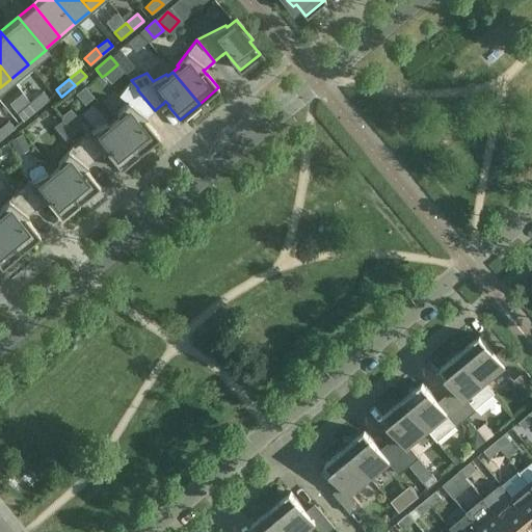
[(120,116),(113,121),(139,153),(159,137),(148,123),(148,124),(143,120),(145,117),(147,117),(148,116),(155,110),(137,89),(138,88),(131,80),(118,97),(127,103),(116,114),(120,116)]
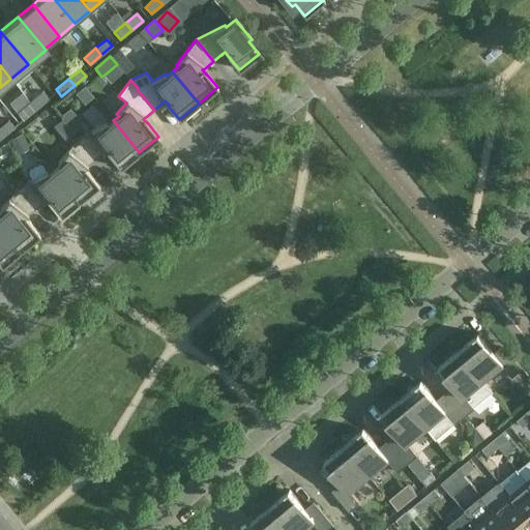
[(42,91),(30,102),(36,109),(49,98),(42,91)]
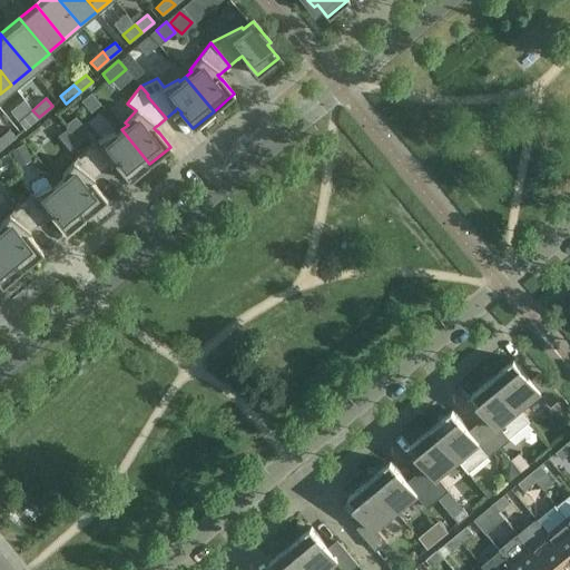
[(39,117),(32,110),(18,121),(25,129),(39,117)]
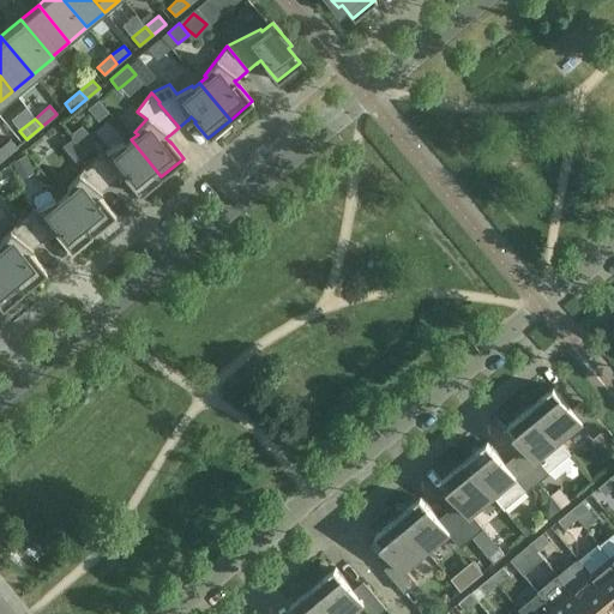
[(56,149),(77,136),(68,122),(48,136),(56,149)]
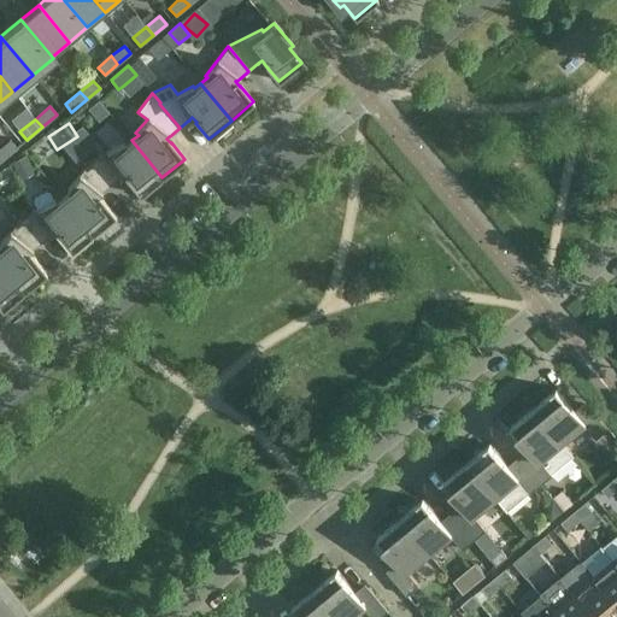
[(10,140),(0,147),(0,158),(1,160),(17,148),(10,140)]
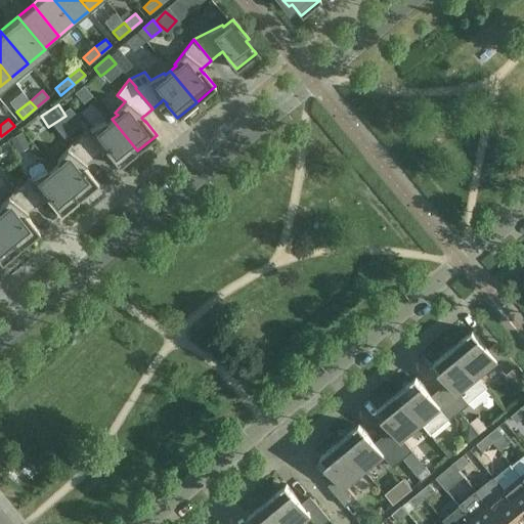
[(104,122),(77,136),(94,158),(101,150),(101,151),(102,150),(104,148),(108,153),(107,153),(119,166),(137,150),(112,119),(106,124),(104,122)]
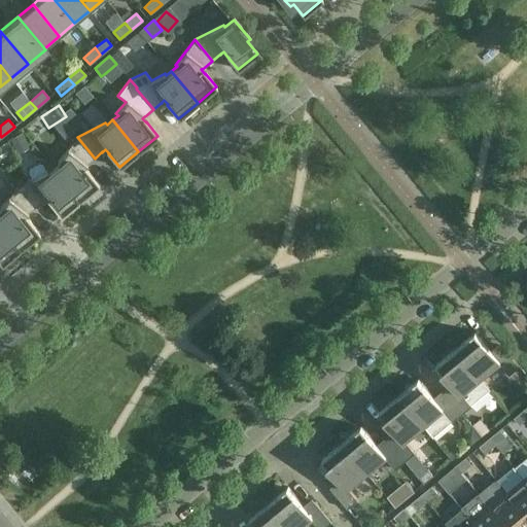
[(59,164),(54,169),(79,200),(99,184),(88,171),(86,171),(83,167),(85,165),(86,166),(86,165),(95,159),(77,137),(57,163),(59,164)]
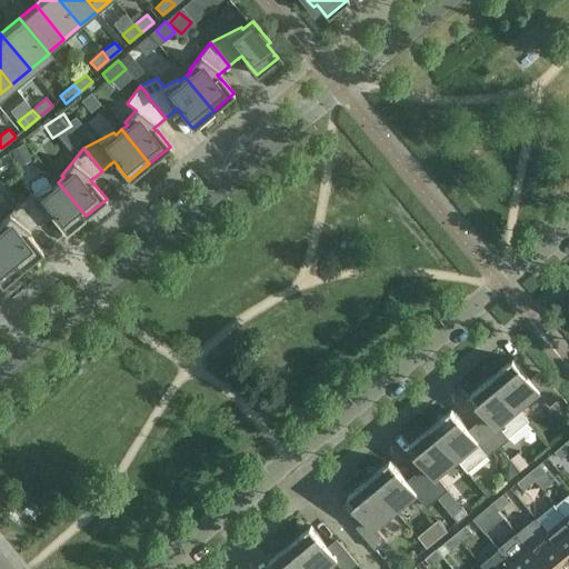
[(35,193),(19,201),(38,223),(47,217),(48,217),(48,216),(50,213),(53,218),(53,219),(66,233),(86,216),(58,182),(51,187),(50,185),(49,185),(46,178),(42,177),(31,182),(30,186),(35,193)]
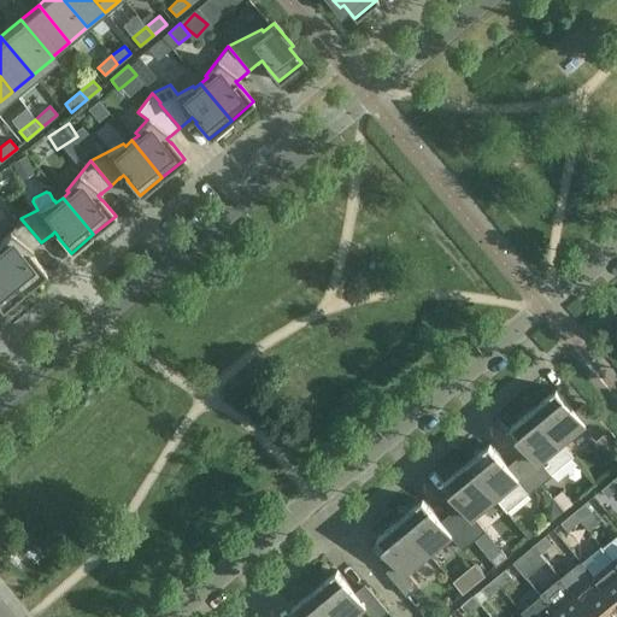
[(0,262),(24,292),(46,274),(34,257),(33,258),(29,253),(31,251),(33,250),(41,242),(21,218),(0,244),(0,262)]
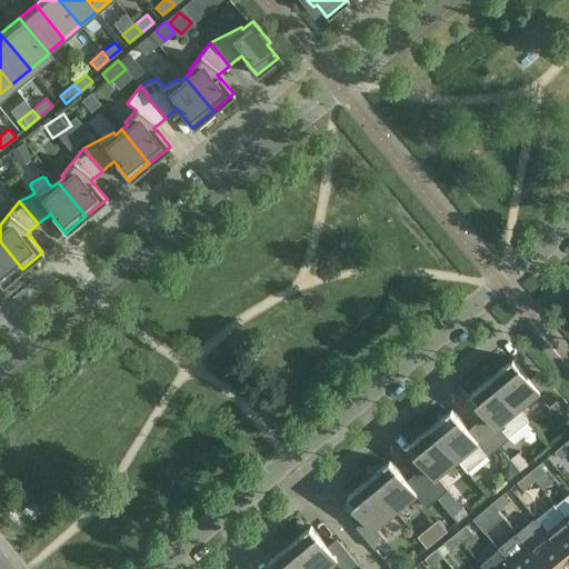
[(0,283),(1,286),(22,269),(0,241),(0,283)]
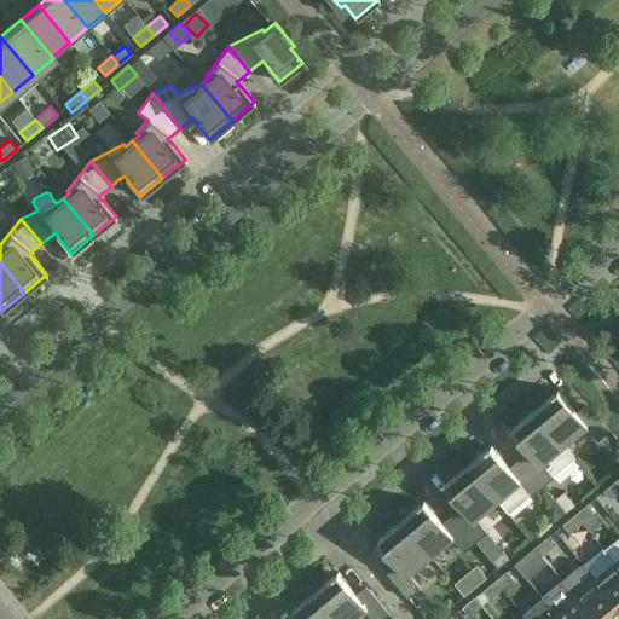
[(559,389),(536,409),(566,444),(588,426),(599,440),(611,431),(591,406),(580,415),(559,389)]
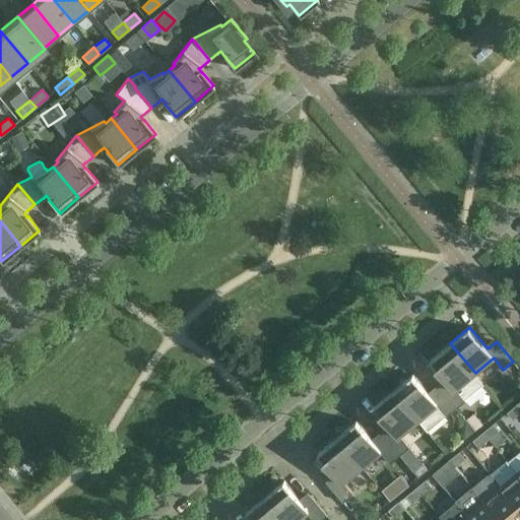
[(484,385),(475,373),(450,343),(431,360),(449,381),(440,388),(457,408),(484,385)]
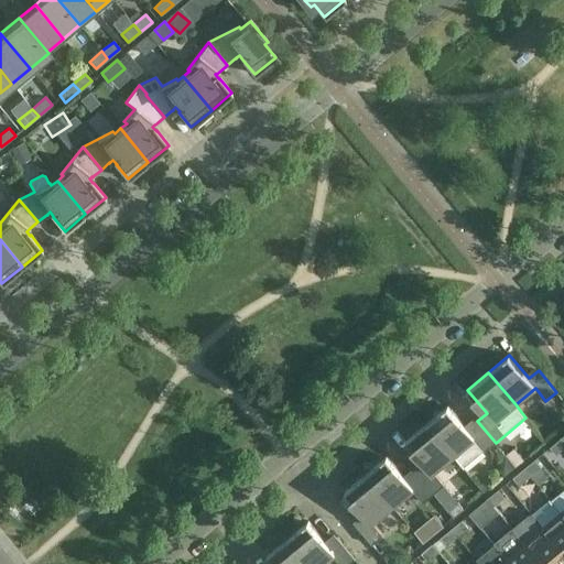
[(427,423),(454,455),(465,468),(496,443),(477,421),(468,429),(448,405),(427,423)]
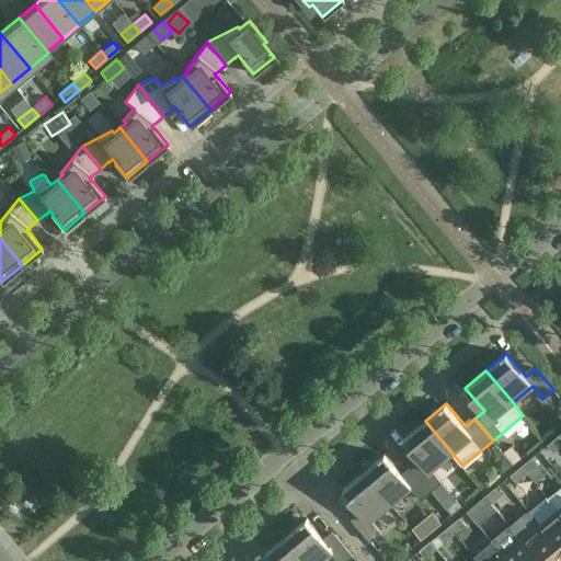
[(451,453),(425,421),(404,438),(423,461),(414,469),(432,491),(443,482),(432,469),(451,453)]
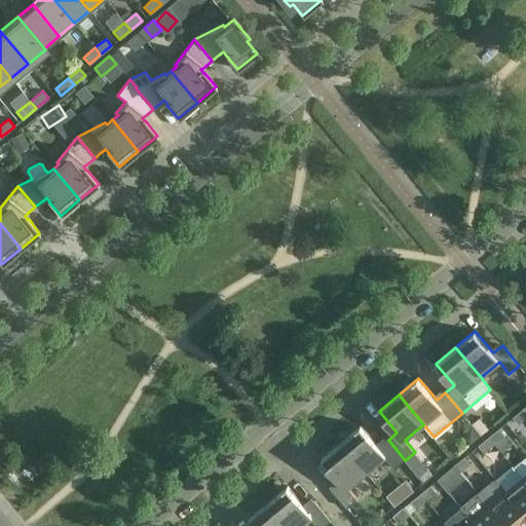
[(525,418),(525,410),(524,408),(514,416),(519,424),(525,418)]
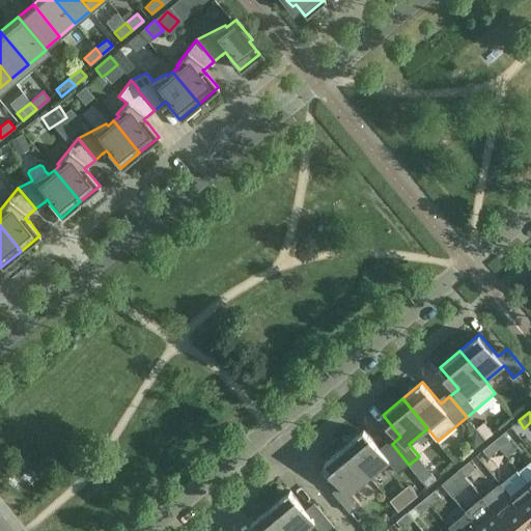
[(365,429),(344,446),(370,476),(389,460),(398,473),(409,465),(392,444),(383,451),(365,429)]
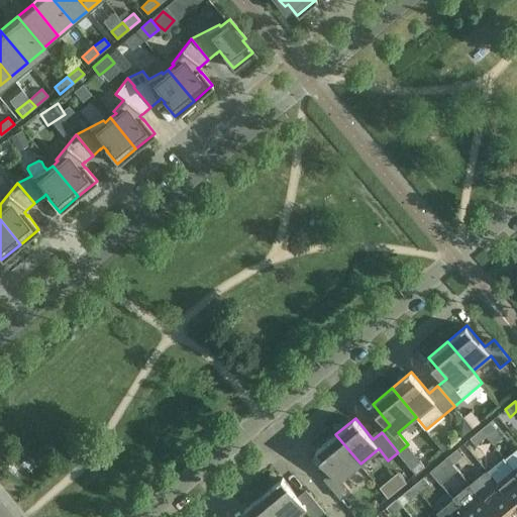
[(497,427),(492,420),(481,429),(487,436),(497,427)]
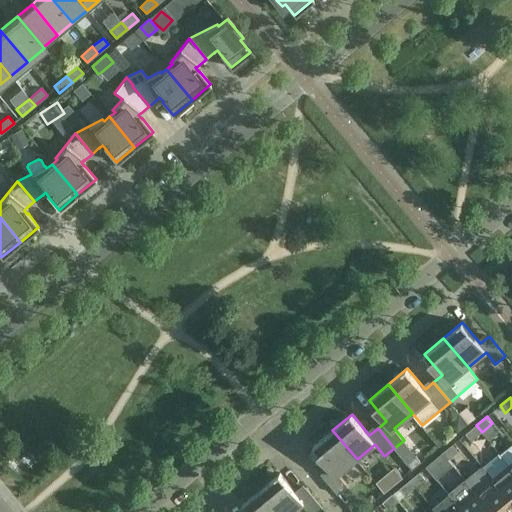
[(482,432),(476,425),(466,433),(472,440),(482,432)]
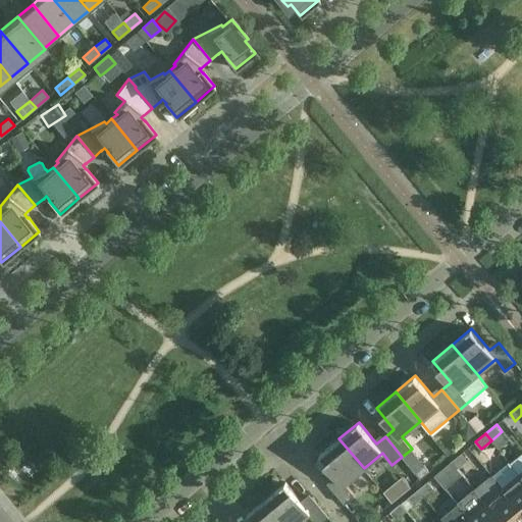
[(364,468),(338,438),(319,455),(337,476),(328,483),(345,504),(355,496),(346,483),(364,468)]
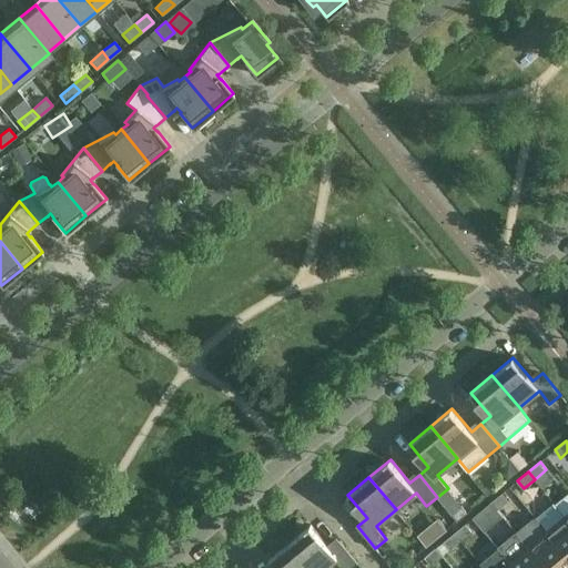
[(509,500),(503,493),(492,501),(498,509),(509,500)]
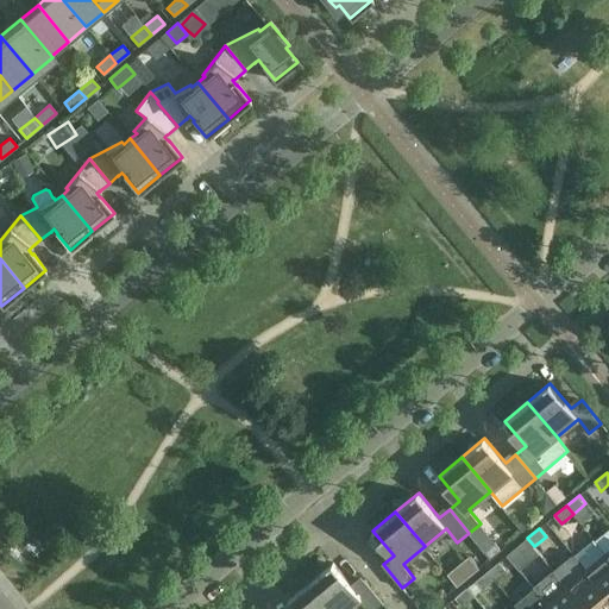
[(534,546),(527,538),(515,548),(522,557),(534,546)]
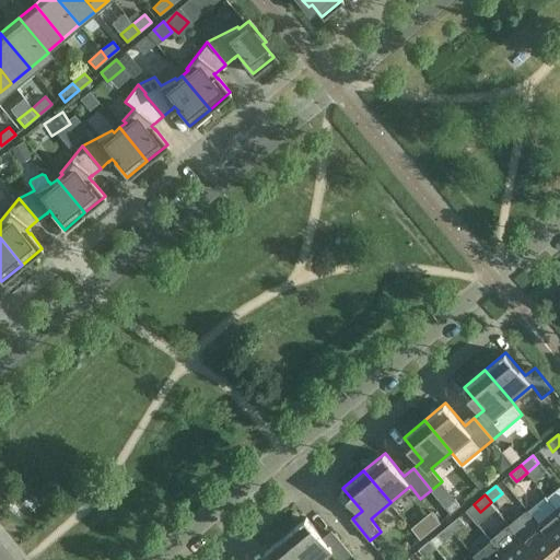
[(546,494),(528,510),(559,548),(559,511),(558,509),(546,494)]
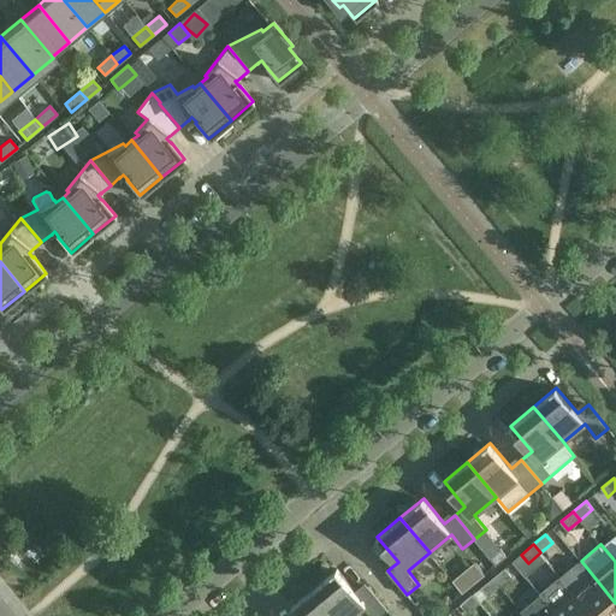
[(502,549),(490,558),(496,564),(508,555),(502,549)]
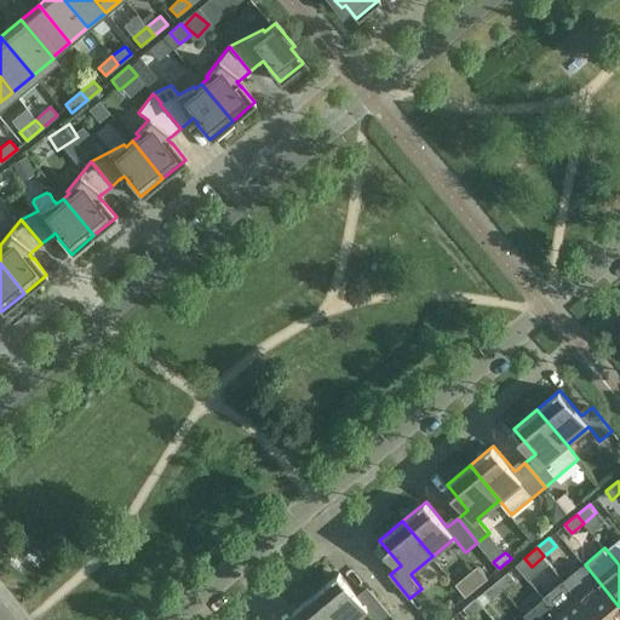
[(524,558),(517,564),(529,580),(538,573),(532,567),(524,558)]
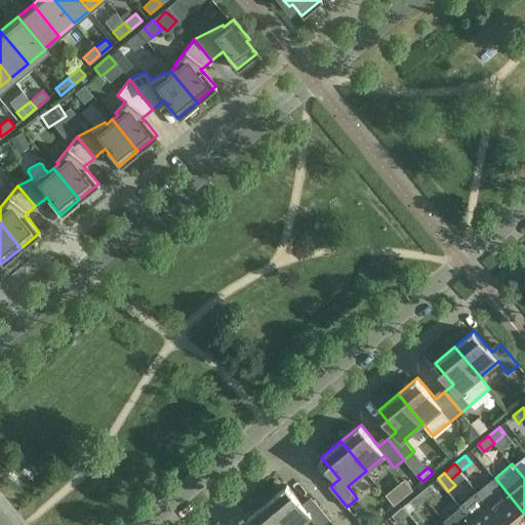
[(521,524),(524,522),(524,514),(495,478),(478,492),(505,524),(516,524),(518,524),(521,524)]
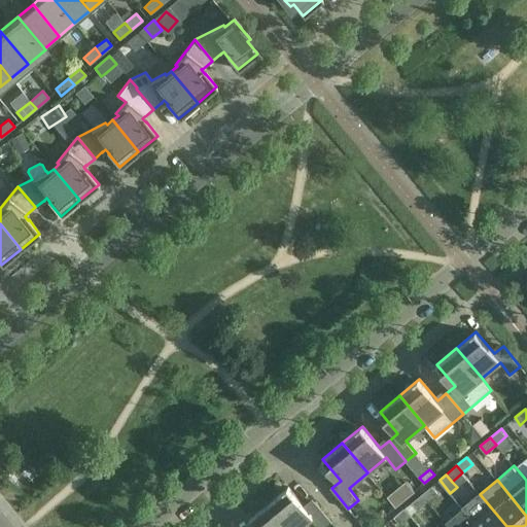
[(438,493),(432,486),(422,494),(428,501),(438,493)]
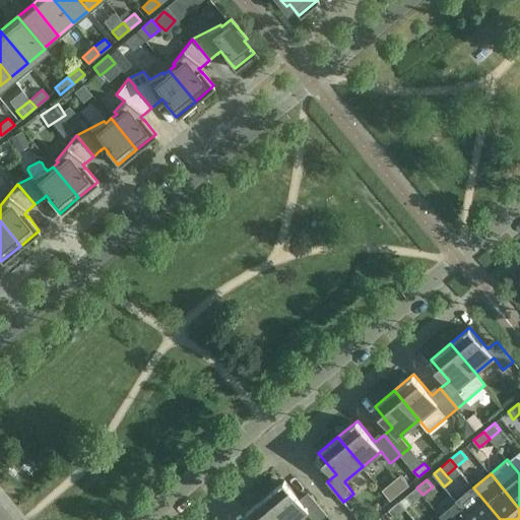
[(303,502),(284,480),(265,497),(284,519),(297,519),(308,511),(315,519),(321,519),(328,515),(312,495),(303,502)]
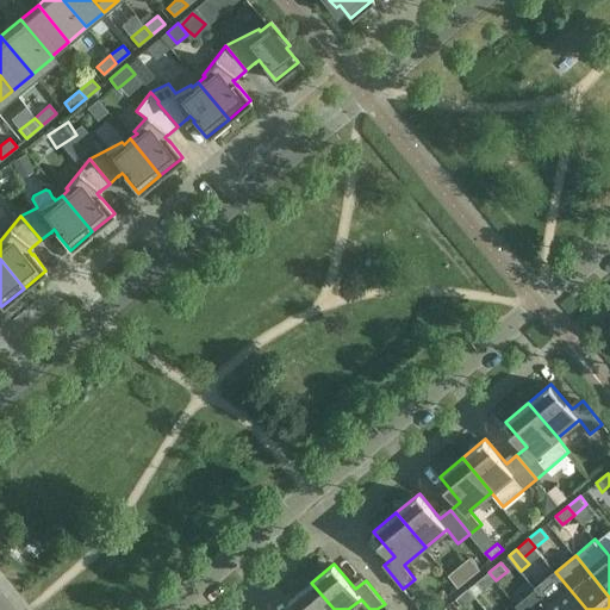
[(496,580),(489,572),(477,582),(484,590),(496,580)]
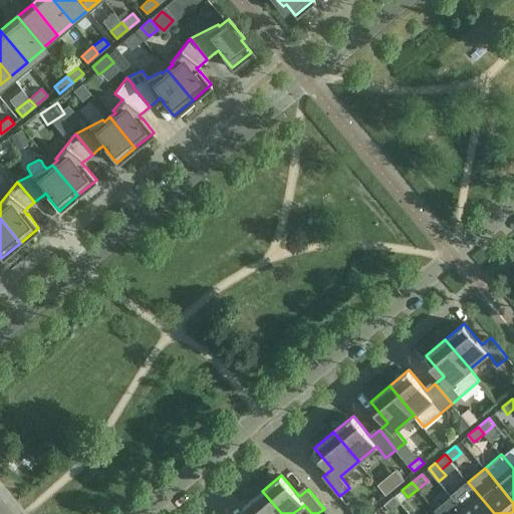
[(494,513),(468,482),(451,496),(455,500),(466,513),(494,513)]
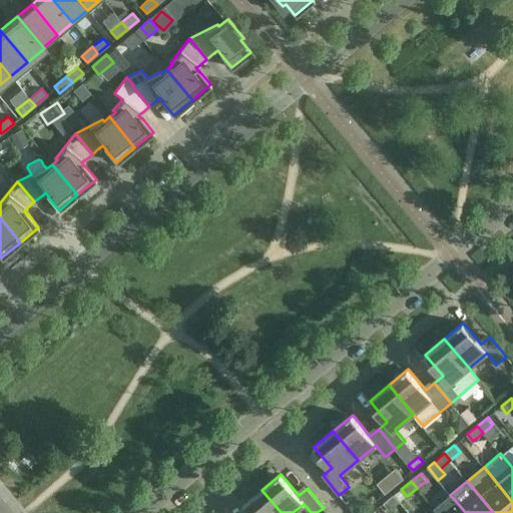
[(281,512),(262,490),(242,506),(248,512),(281,512)]
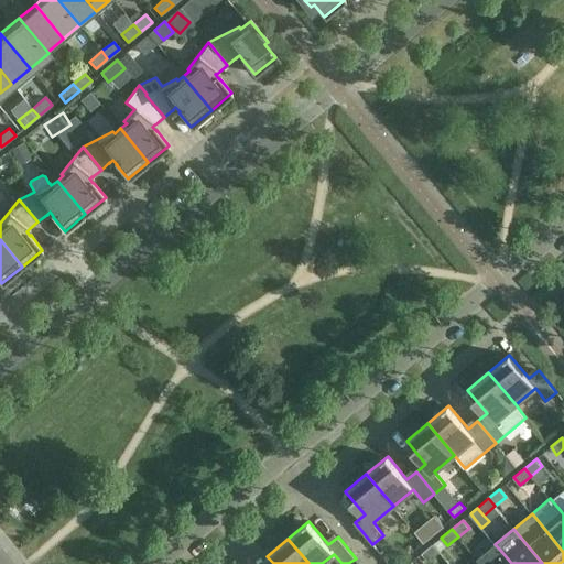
[(440,552),(433,544),(422,553),(429,561),(440,552)]
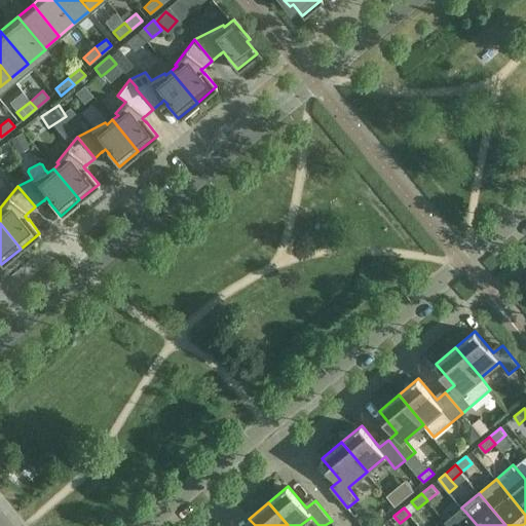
[(477,525),(465,512),(448,525),(477,525)]
